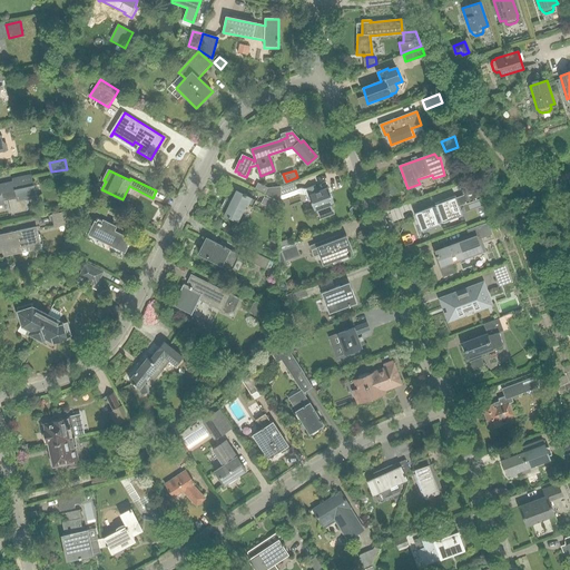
[(9,200),(11,214),(27,209),(25,199),(36,197),(31,176),(25,177),(12,180),(13,183),(0,186),(0,185),(0,205),(2,205),(1,202),(9,200)]
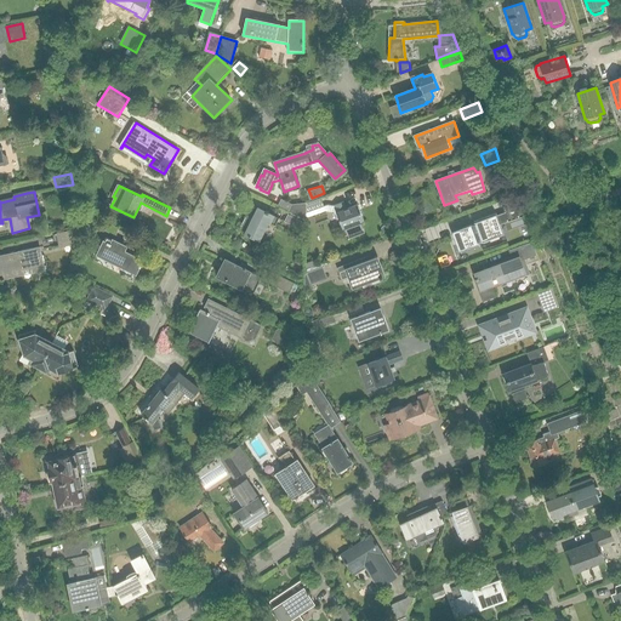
[(497,216),(496,215),(474,222),(474,224),(472,226),(472,224),(461,228),(451,232),(459,251),(460,251),(461,254),(462,252),(480,246),(479,241),(503,233),(501,226),(524,217),(517,197),(501,203),(506,214),(497,216)]
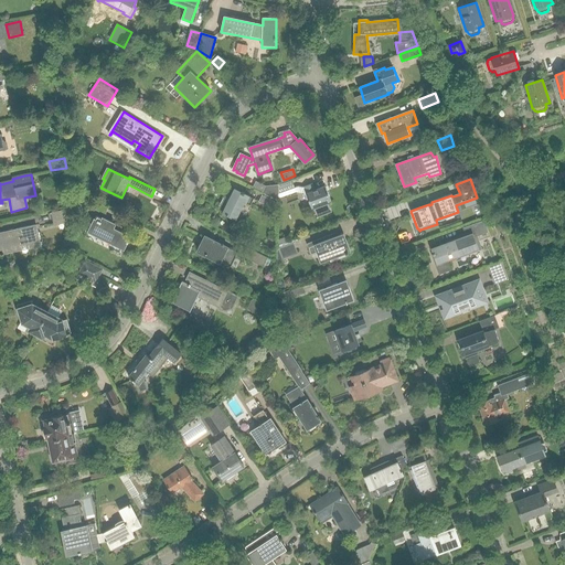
[(295,188),(292,181),(280,185),(279,199),(296,192),(306,193),(304,188),(298,187),(295,188)]
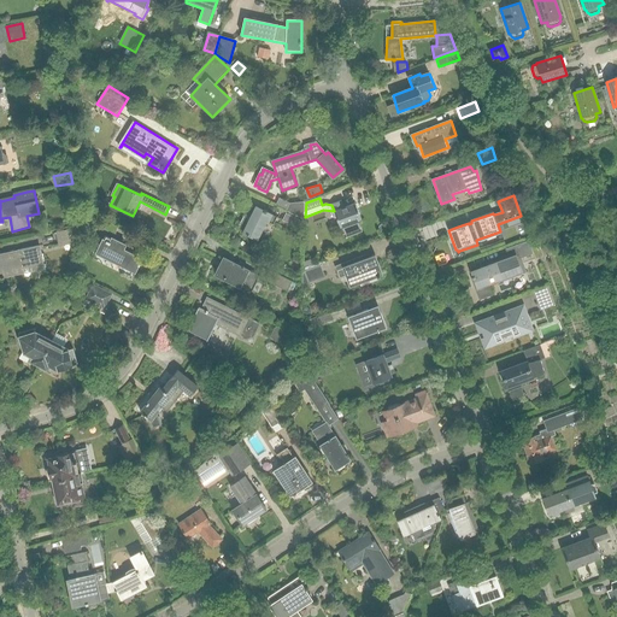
[(342,225),(347,238),(363,231),(358,219),(362,218),(356,204),(345,207),(342,200),(333,204),(341,227),(342,225)]
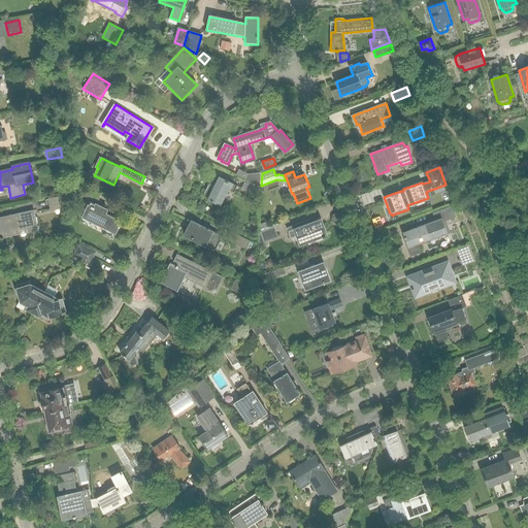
[(244,182),(246,183),(256,186),(260,188),(261,173),(248,173),(244,182)]
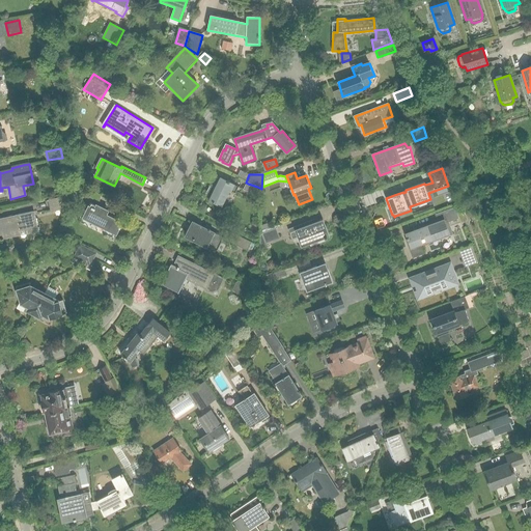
[(230,190),(232,192),(235,186),(221,178),(216,189),(211,187),(207,194),(213,196),(211,200),(222,206),(230,190)]
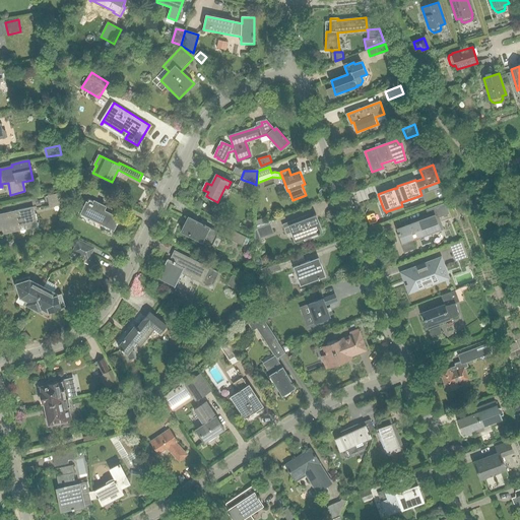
[(251,185),(252,183),(243,180),(242,182),(240,181),(238,187),(251,192),(253,186),(251,185)]
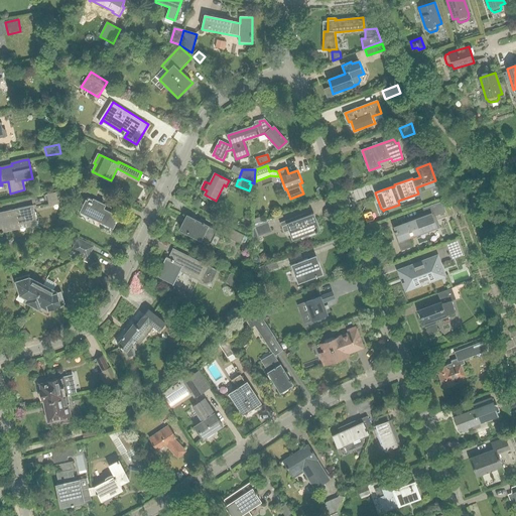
[(100,189),(89,183),(85,191),(96,197),(100,189)]
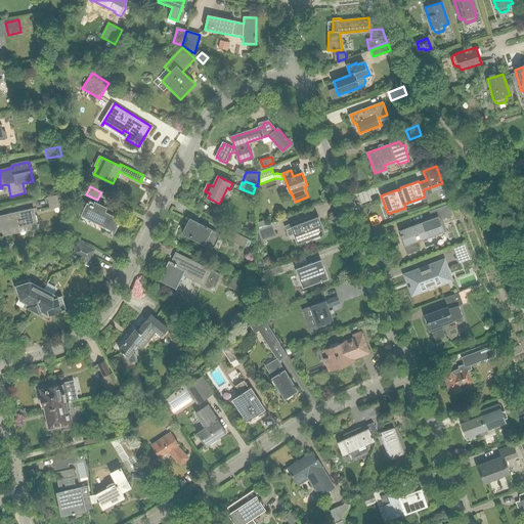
[(64,206),(61,193),(46,198),(49,210),(64,206)]
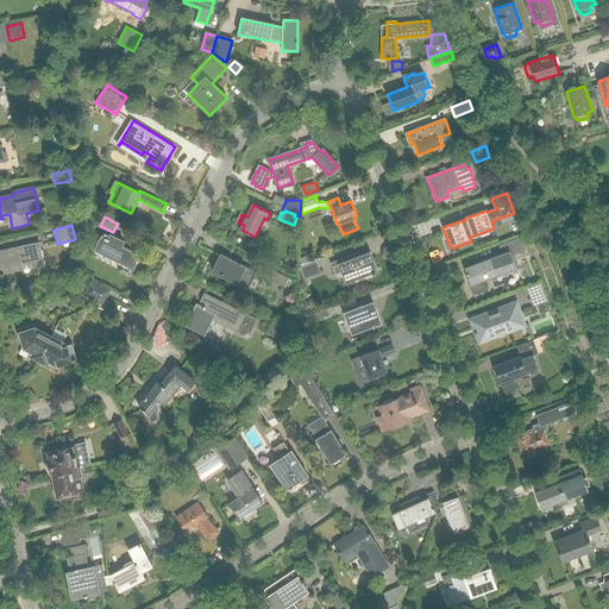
[(135,268),(140,256),(126,249),(129,244),(110,234),(105,232),(102,236),(101,236),(95,248),(135,268)]
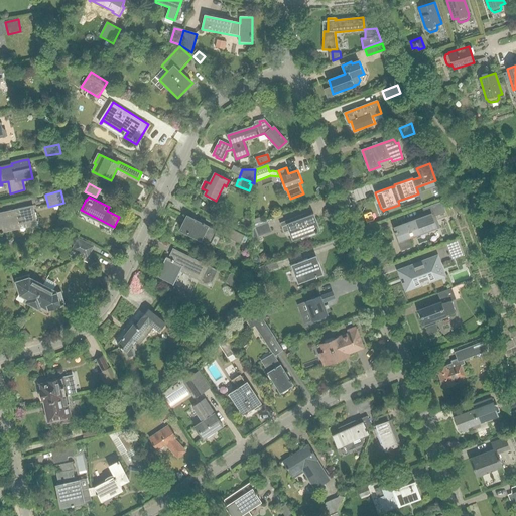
[(396,233),(394,233),(401,251),(412,247),(408,237),(420,232),(438,225),(435,216),(445,213),(441,203),(423,210),(425,216),(394,228),(396,233)]
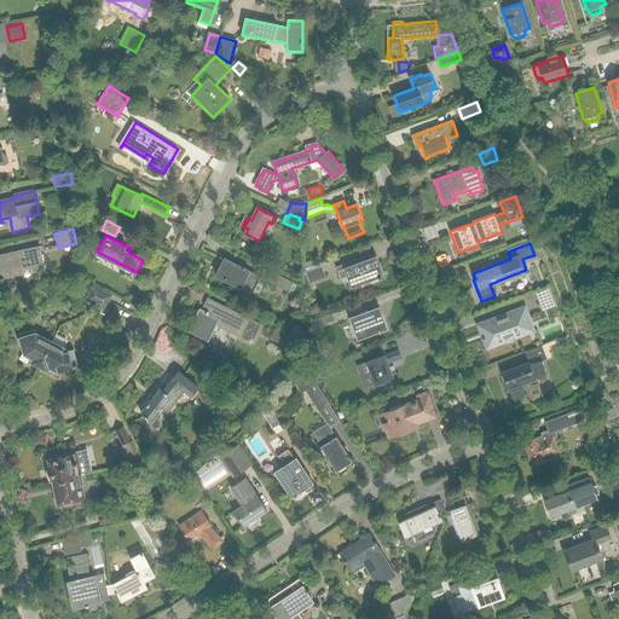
[(32,273),(44,271),(39,247),(0,255),(0,279),(19,276),(18,271),(30,268),(32,273)]
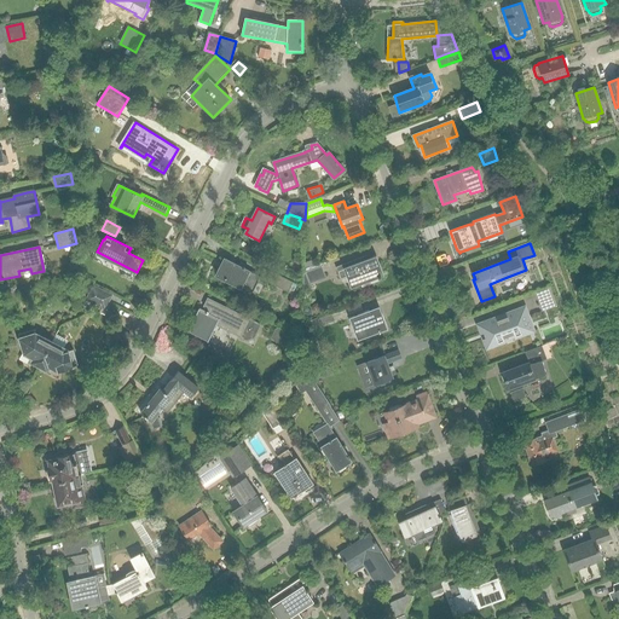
[(356,265),(337,271),(341,279),(347,277),(352,289),(385,277),(376,256),(356,264),(356,265)]
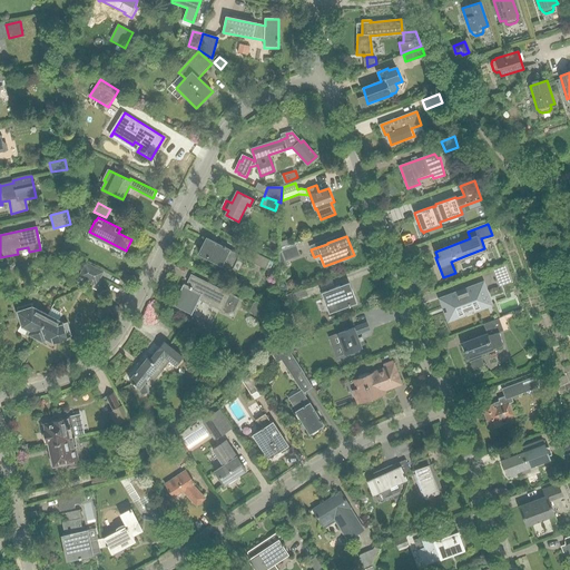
[(223,264),(224,264),(233,268),(239,255),(229,251),(231,249),(225,247),(226,245),(223,242),(220,245),(207,238),(200,253),(202,253),(200,256),(206,258),(207,256),(223,264)]
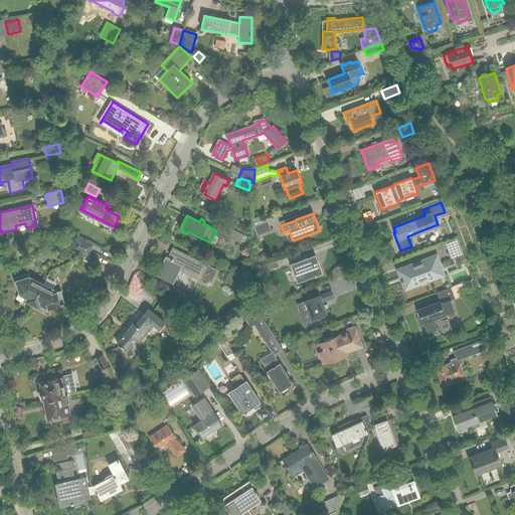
[(272,231),(268,222),(251,228),(252,240),(260,238),(259,236),(272,231)]
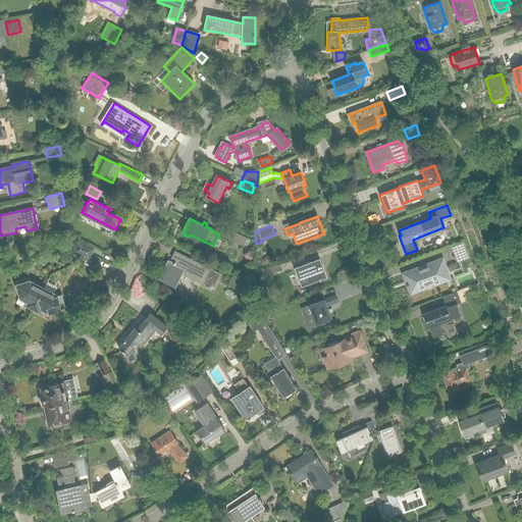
[(248,238),(229,229),(225,238),(244,247),(248,238)]
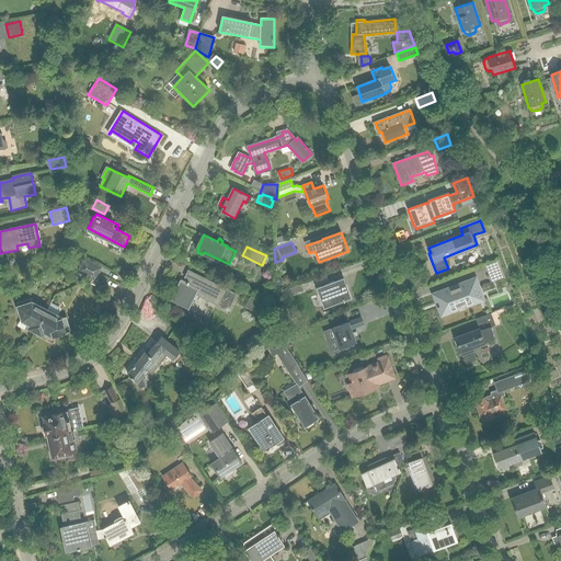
[(80,266),(99,275),(102,268),(83,260),(80,266)]
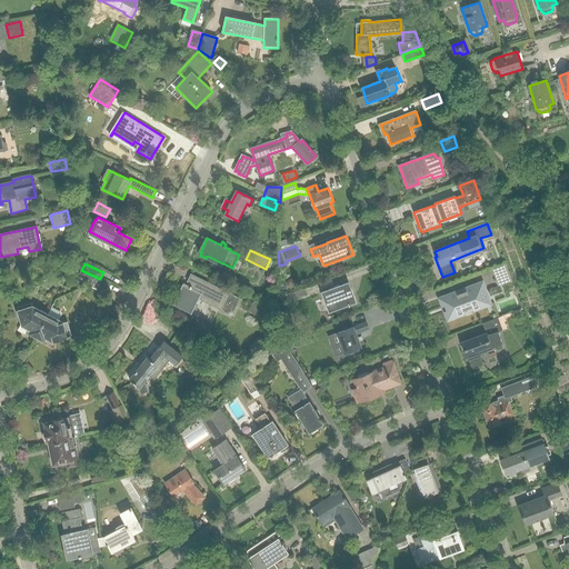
[(510,281),(512,280),(506,263),(505,265),(492,269),(497,281),(500,280),(501,282),(502,285),(510,281)]
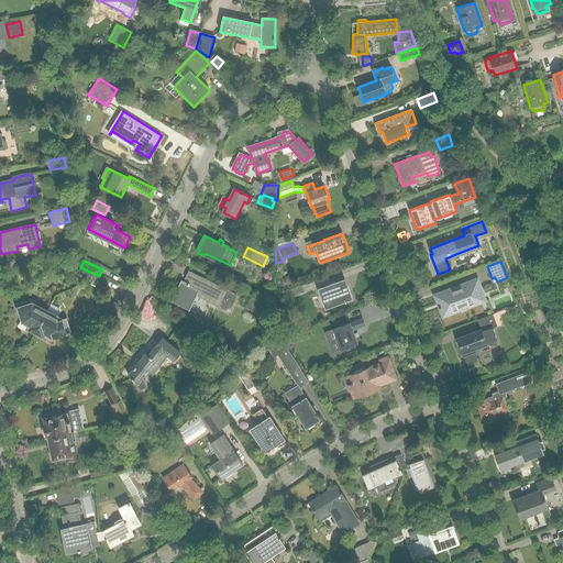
[(99,276),(80,267),(78,273),(87,278),(85,283),(90,285),(92,280),(96,282),(99,276)]
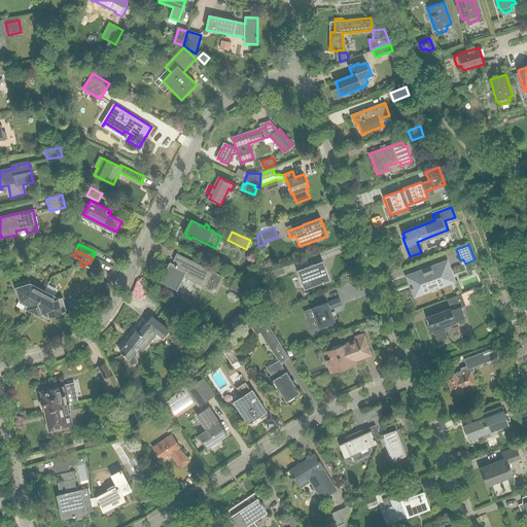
[(211,290),(217,288),(223,277),(177,254),(174,260),(178,262),(177,266),(176,265),(175,267),(170,264),(169,262),(160,283),(161,282),(178,291),(177,292),(178,292),(185,277),(204,287),(211,290)]
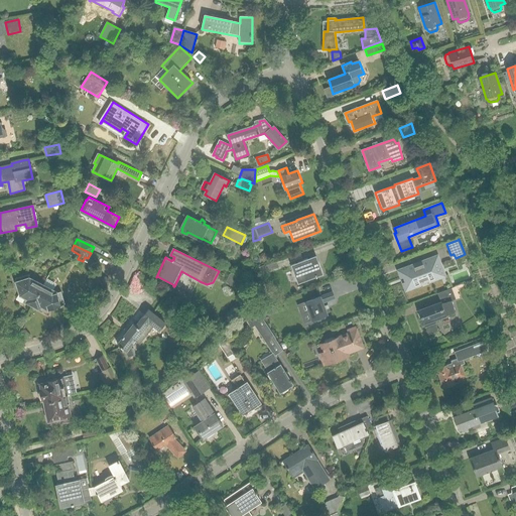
[(307,279),(324,273),(319,261),(318,261),(315,255),(291,264),(298,281),(306,278),(307,279)]
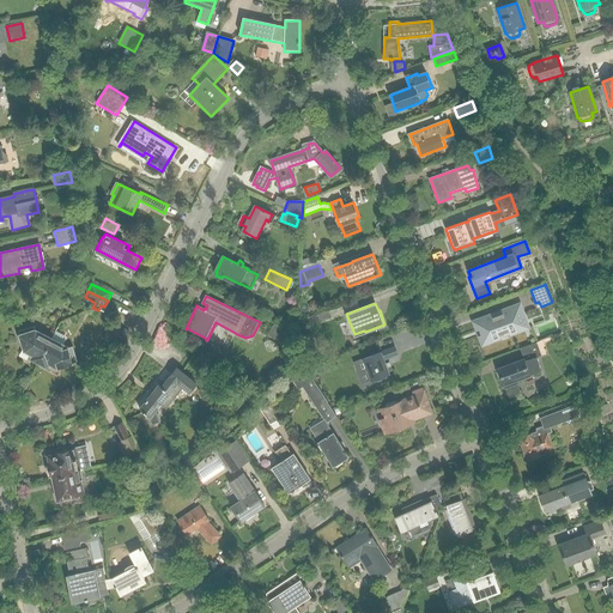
[(523,329),(528,328),(523,314),(519,304),(473,322),(477,332),(479,331),(480,335),(479,337),(483,345),(501,339),(499,335),(509,332),(510,335),(523,329)]
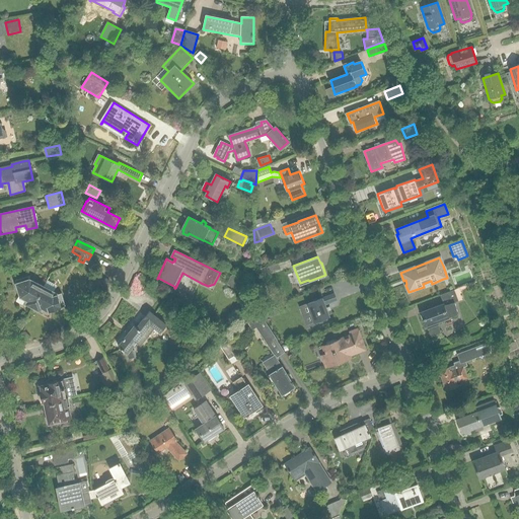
[(280,270),(278,264),(262,270),(264,276),(280,270)]
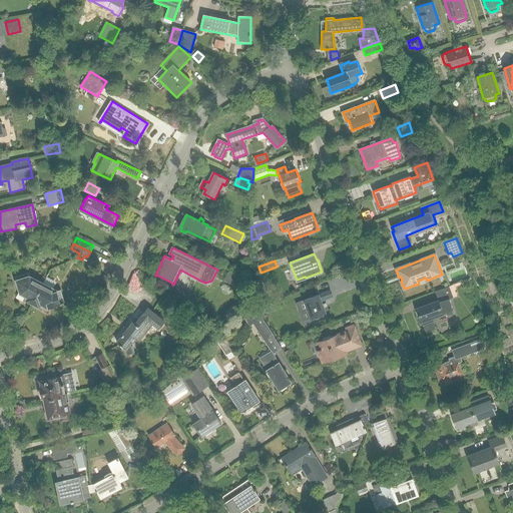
[(26,301),(32,305),(43,284),(29,277),(28,273),(15,277),(20,292),(19,293),(28,298),(26,301)]
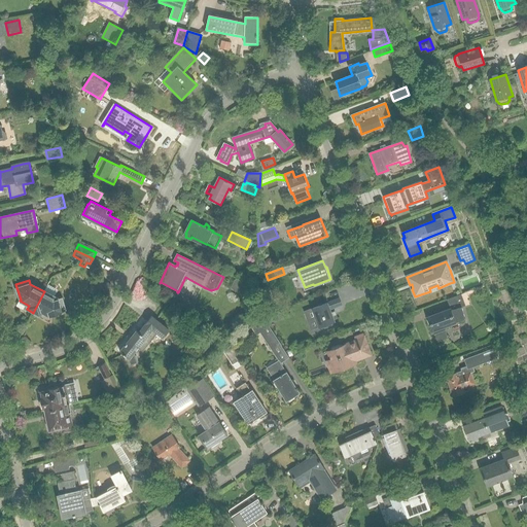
[(246,286),(234,280),(231,288),(243,293),(246,286)]
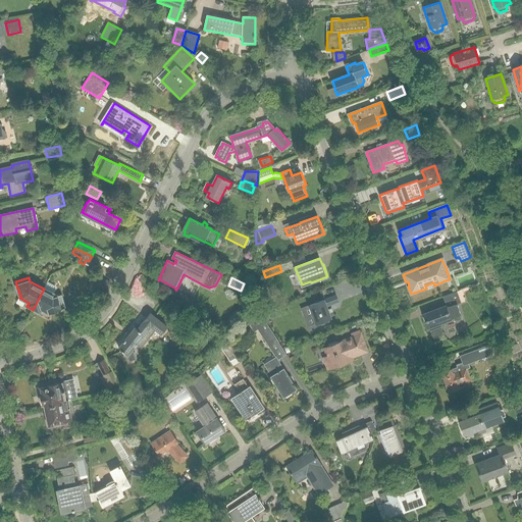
[(44,289),(33,310),(39,313),(41,309),(51,314),(52,313),(65,308),(61,295),(58,297),(44,289)]
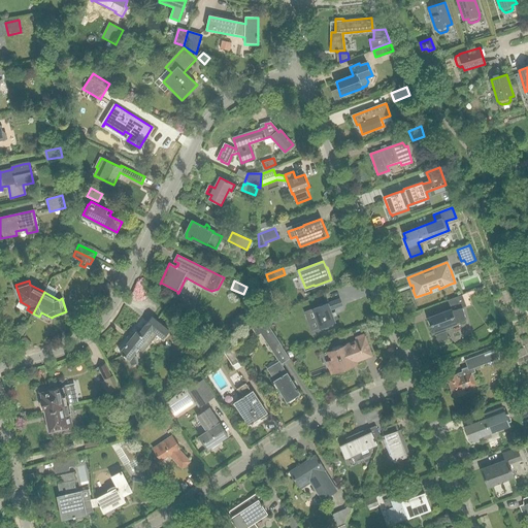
[(466,319),(463,308),(469,305),(465,295),(448,301),(451,309),(429,318),(434,331),(435,331),(439,342),(449,339),(443,327),(466,319)]
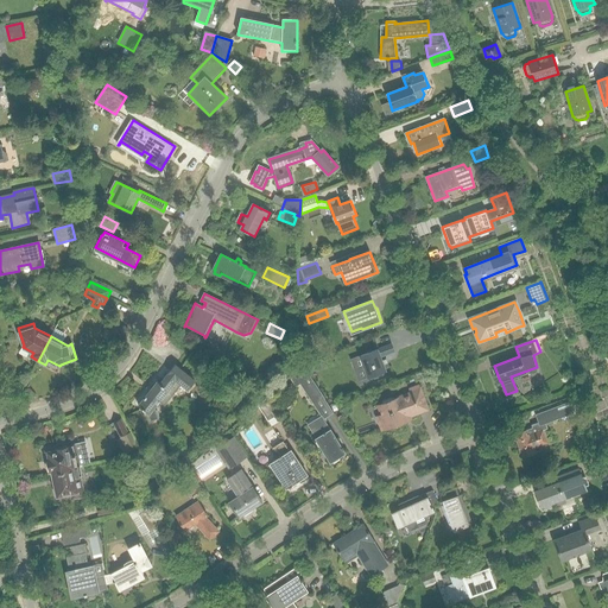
[(391,343),(350,360),(355,371),(363,367),(368,378),(386,371),(380,356),(393,352),(391,343)]
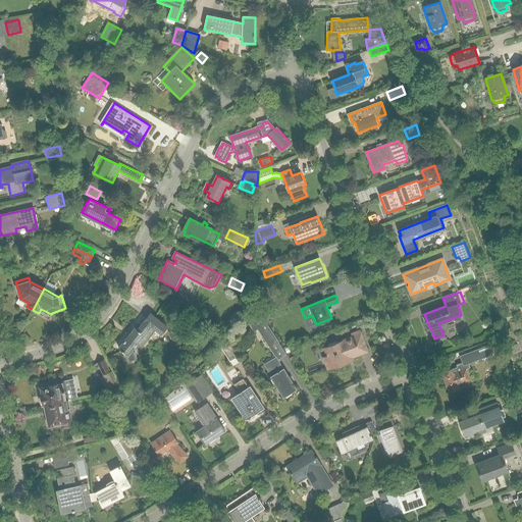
[(138,344),(143,348),(156,330),(162,335),(169,328),(162,323),(150,313),(139,326),(142,328),(140,331),(136,328),(131,334),(128,332),(126,336),(128,337),(119,349),(127,356),(129,362),(138,359),(136,352),(134,352),(132,351),(138,344)]
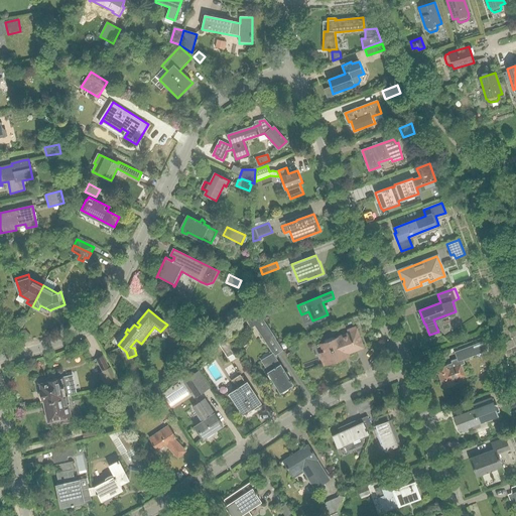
[(259,312),(246,320),(251,329),(254,327),(266,344),(275,338),(259,312)]
